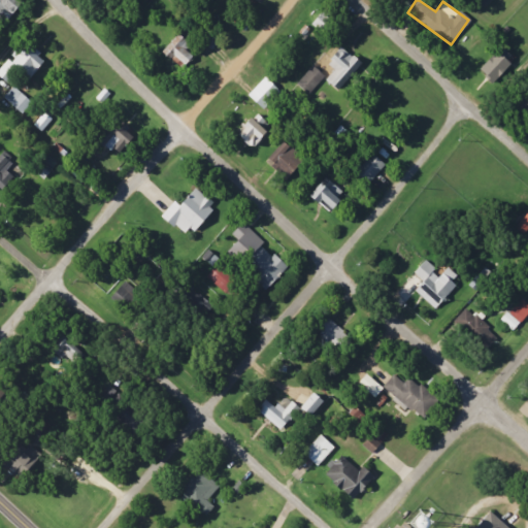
[(310,27),(328,33),(334,17),(317,9),(310,27)]
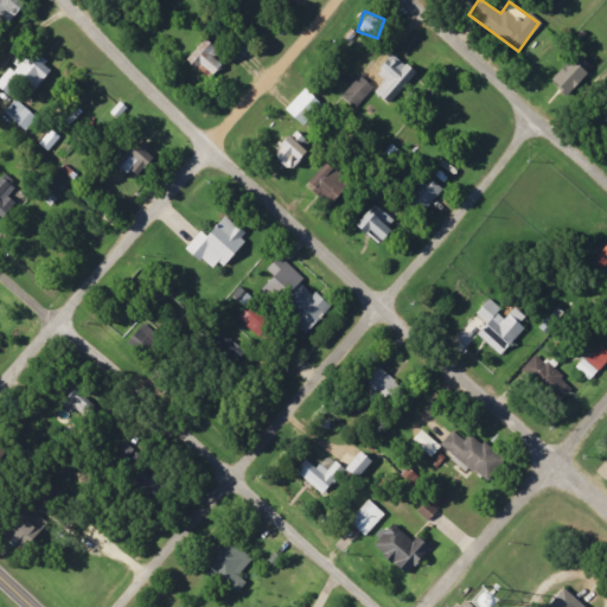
[(222,58),(202,44),(191,59),(210,75),(222,58)]
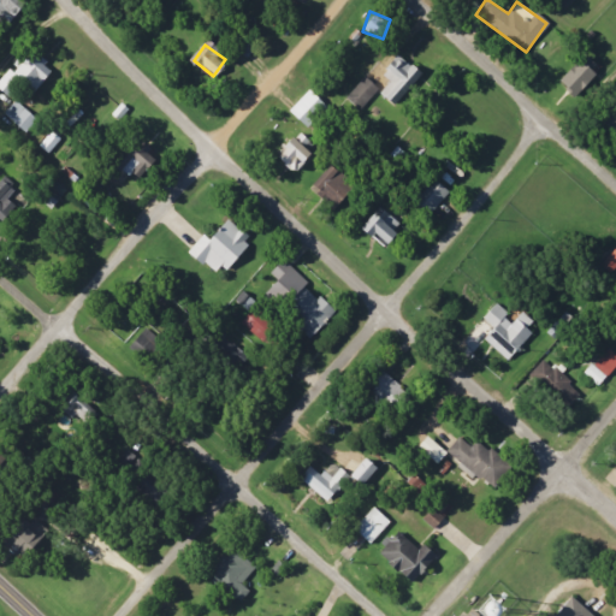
[(0,94),(4,99),(15,87),(28,98),(49,72),(25,52),(0,80),(0,94)]
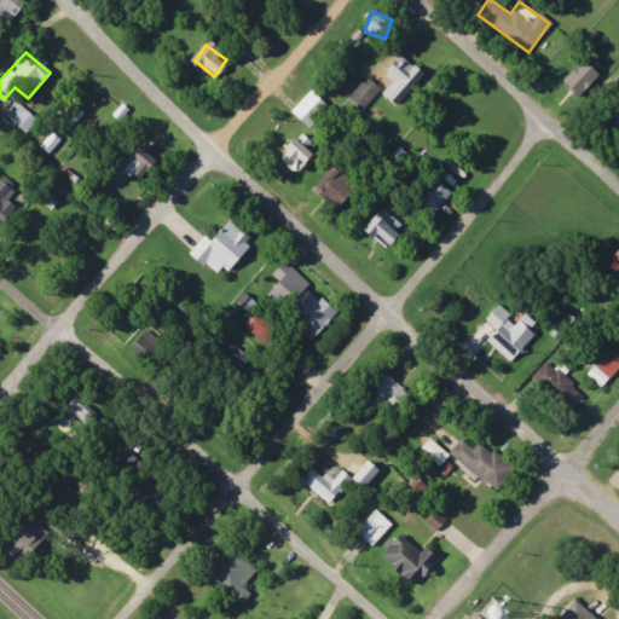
[(377,93),(389,106),(420,79),(398,55),(377,74),(388,84),(377,93)]
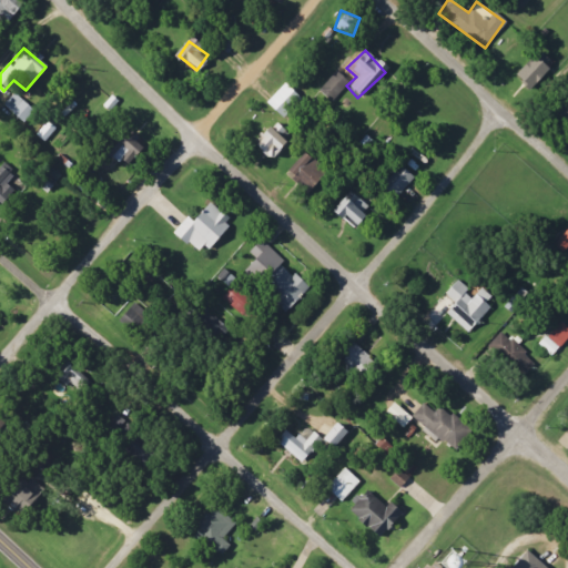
[(551,63),(538,51),(513,78),(526,90),(551,63)]
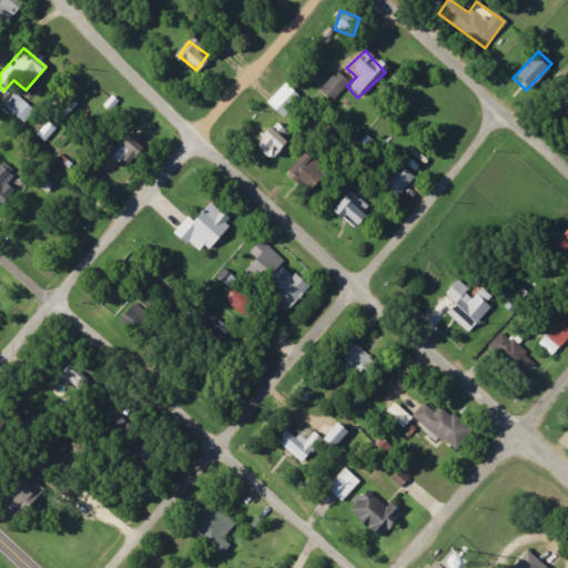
[(346,80),(331,71),(318,94),(334,102),(346,80)]
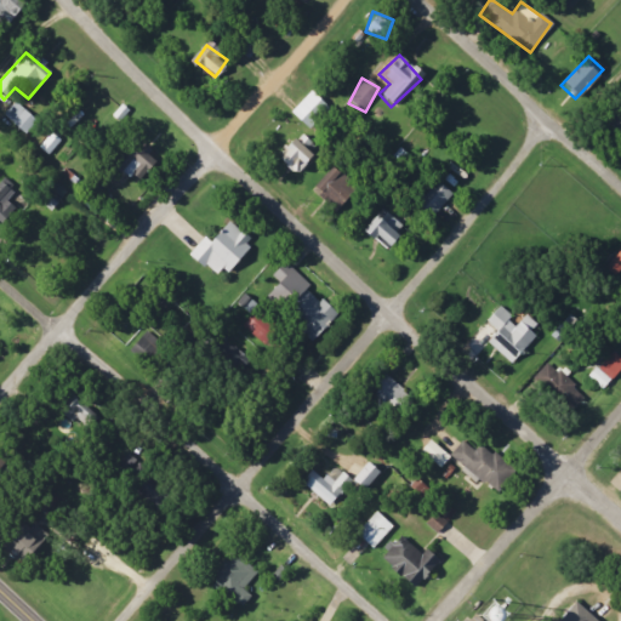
[(307,131),(328,110),(311,91),(289,112),(307,131)]
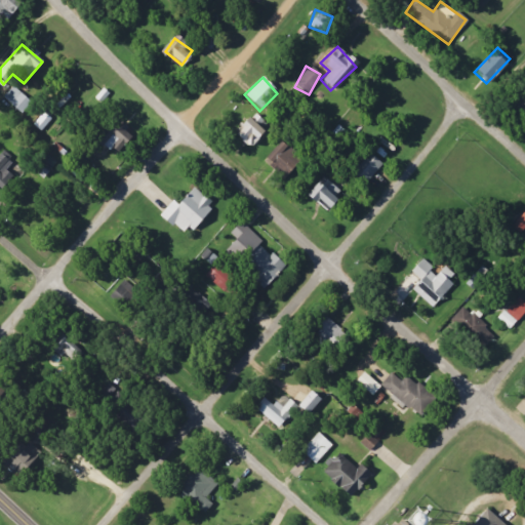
[(21,115),(31,104),(12,86),(1,97),(21,115)]
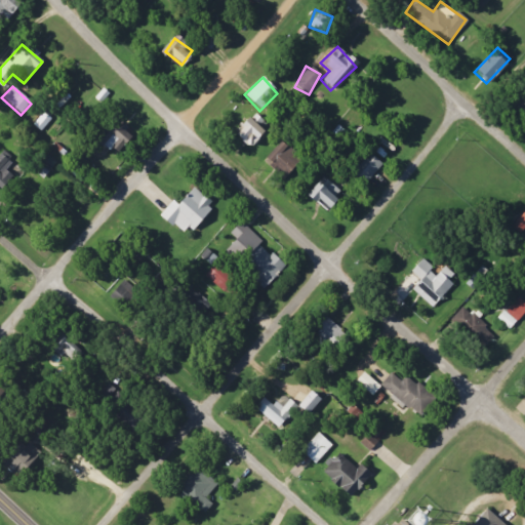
[(524,88),(510,103),(524,120),(524,88)]
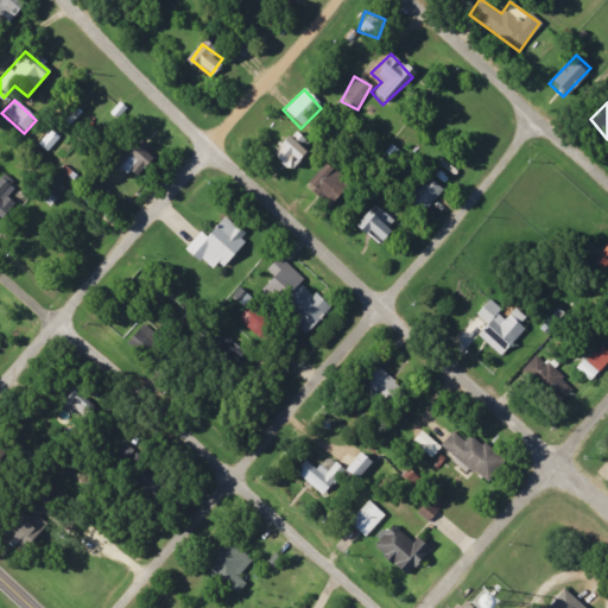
[(37,145),(46,153),(58,138),(50,131),(37,145)]
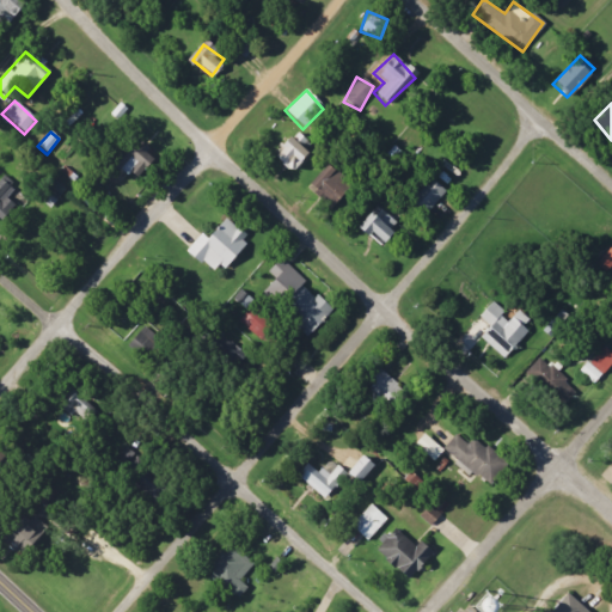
[(307,155),(285,138),(268,157),(291,175),(307,155)]
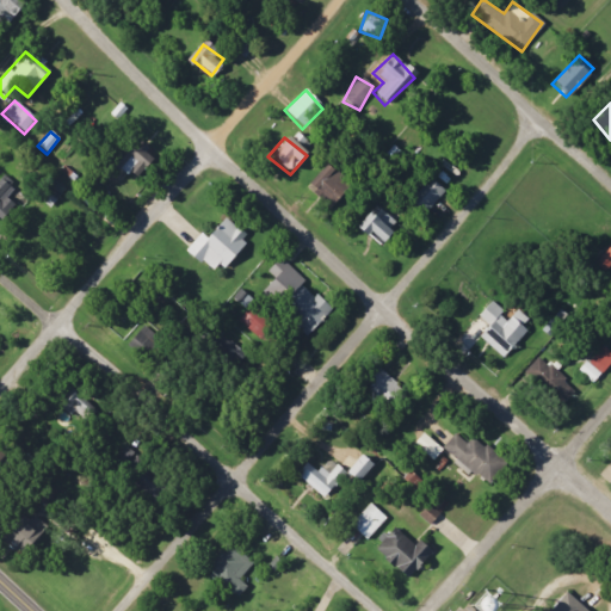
[(331,207),(350,180),(341,174),(353,156),(338,144),(306,190),(331,207)]
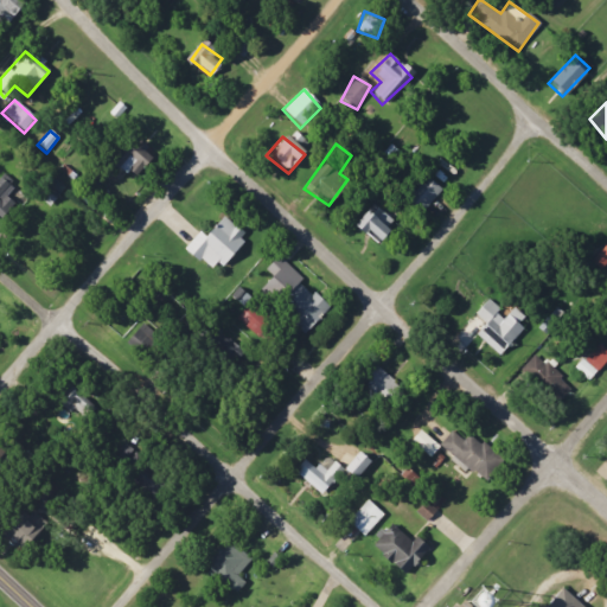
[(402,203),(417,218),(442,191),(427,177),(402,203)]
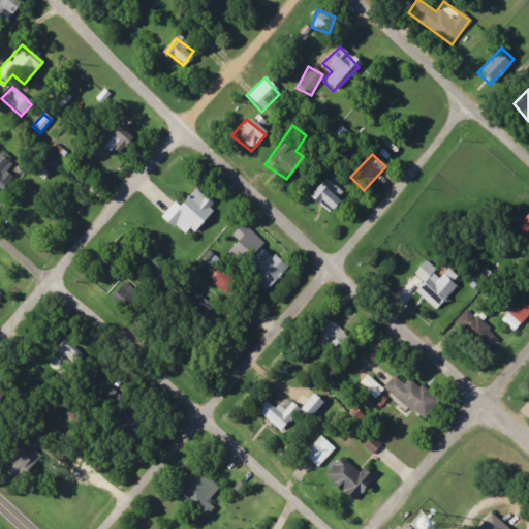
[(0,186),(11,176),(5,168),(9,165),(0,155),(0,186)]
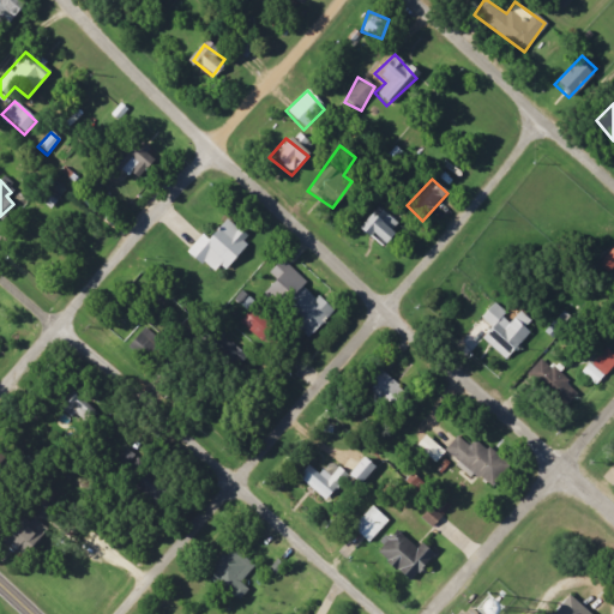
[(52,184),(38,199),(49,209),(62,193),(52,184)]
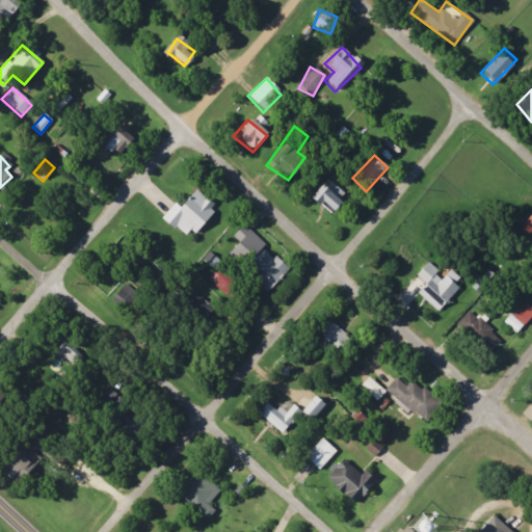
[(327,211),(344,194),(327,179),(312,195),(327,211)]
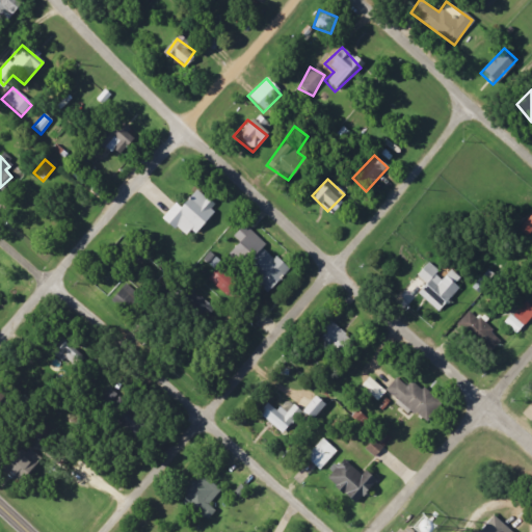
[(214,206),(193,189),(179,207),(173,203),(160,218),(185,240),(214,206)]
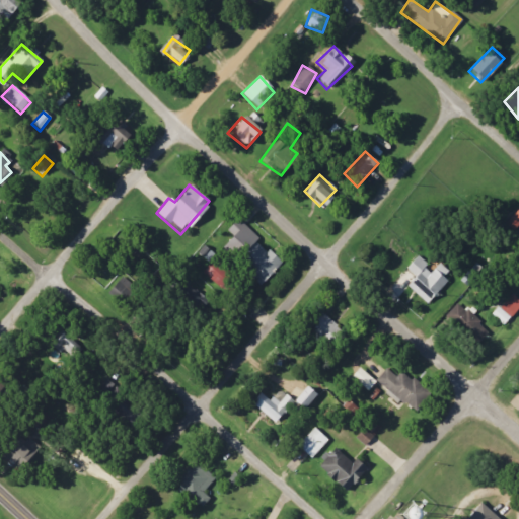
[(257,284),(278,262),(255,241),(258,237),(237,218),(230,226),(235,230),(227,238),(236,246),(231,251),(227,256),(257,284)]
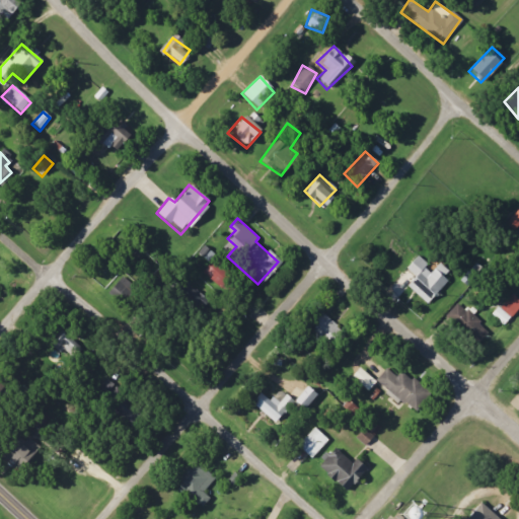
[(405,286),(427,304),(447,282),(441,277),(446,272),(438,264),(431,271),(416,256),(405,268),(415,277),(405,286)]
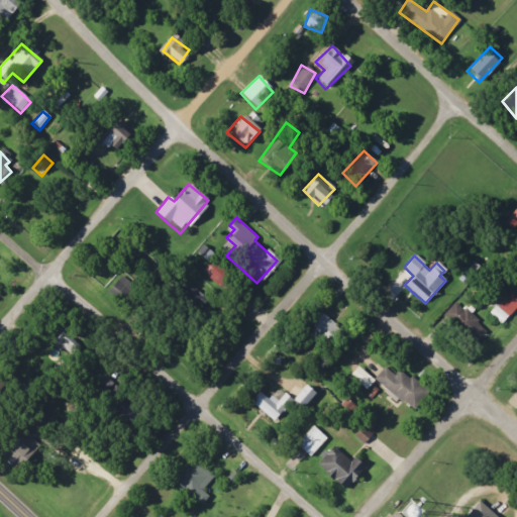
[(197,312),(208,299),(187,281),(176,294),(197,312)]
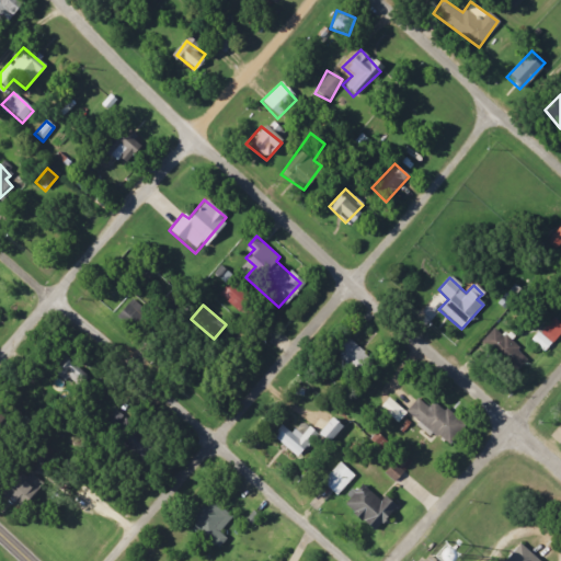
[(544,352),(560,331),(560,324),(551,317),(530,341),(544,352)]
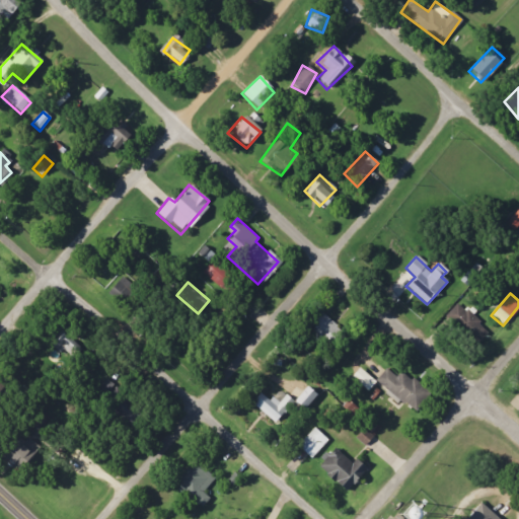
[(488,331),(457,302),(444,316),(475,345),(488,331)]
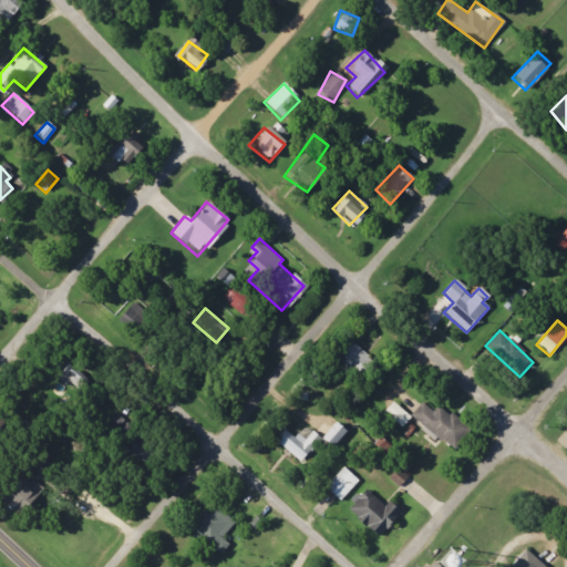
[(351,372),(356,366),(368,374),(377,363),(347,341),(333,359),(351,372)]
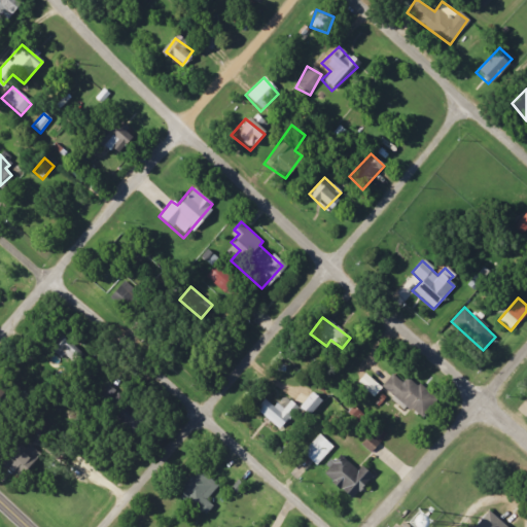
[(73,364),(82,353),(59,334),(45,350),(55,357),(59,352),(73,364)]
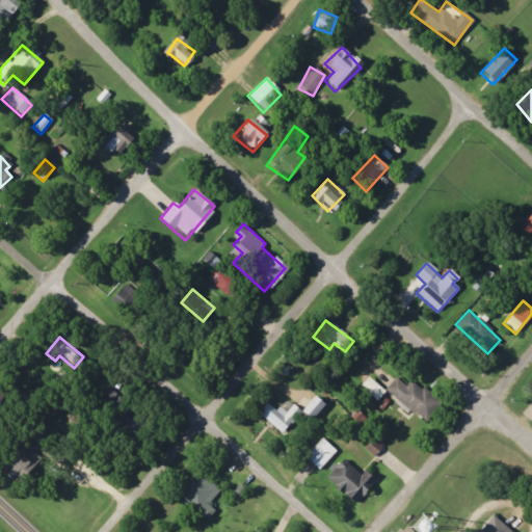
[(357,387),(374,401),(382,392),(366,377),(357,387)]
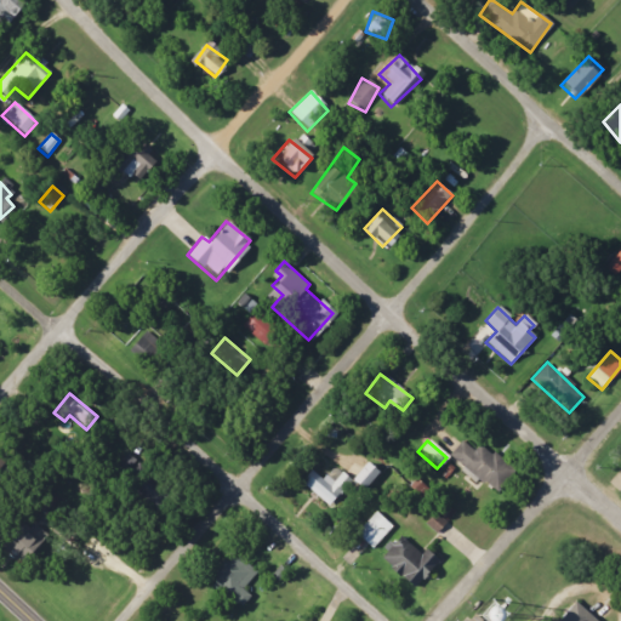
[(449,455),(493,494),(512,472),(479,443),(471,451),(460,442),(449,455)]
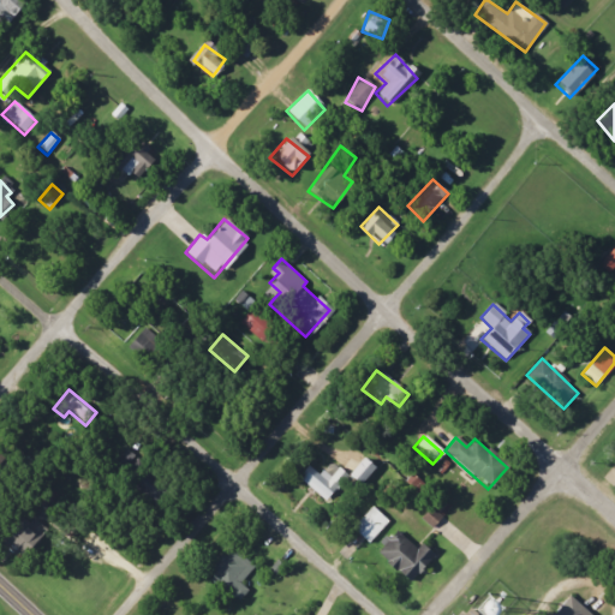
[(296,478),(324,502),(345,477),(357,487),(371,469),(358,458),(345,475),(329,463),(318,476),(305,466),(296,478)]
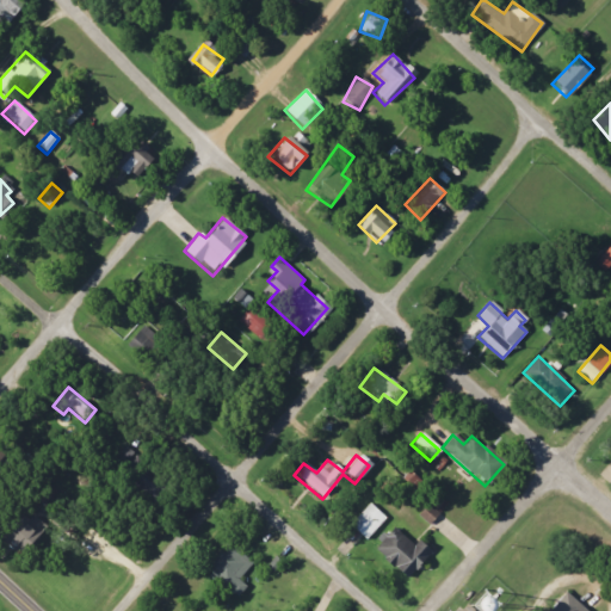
[(365,542),(386,519),(368,504),(347,525),(365,542)]
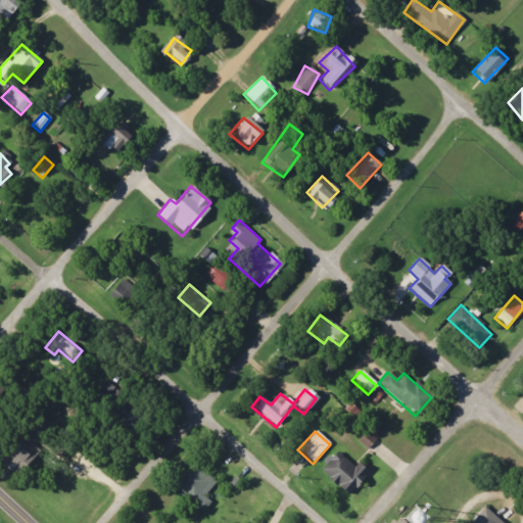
[(26,445),(17,437),(0,455),(0,458),(16,474),(40,449),(30,440),(26,445)]
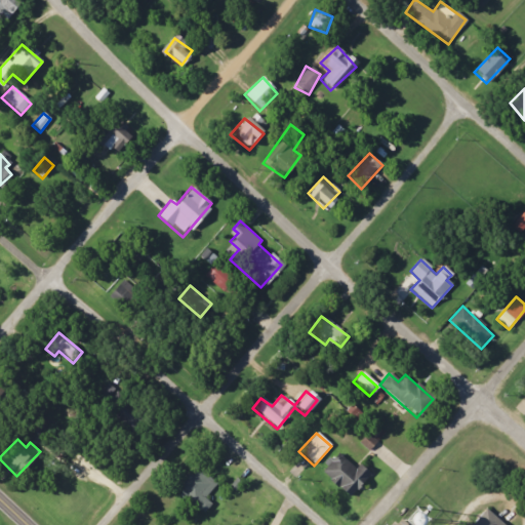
[(336,454),(319,474),(348,499),(370,475),(358,465),(354,470),(336,454)]
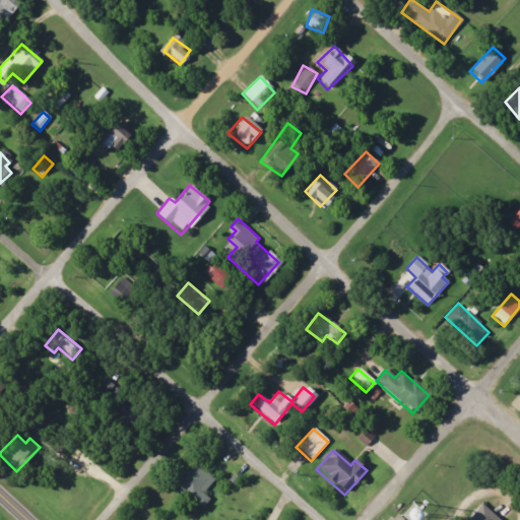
[(201,509),(207,498),(203,496),(213,477),(189,463),(173,493),(201,509)]
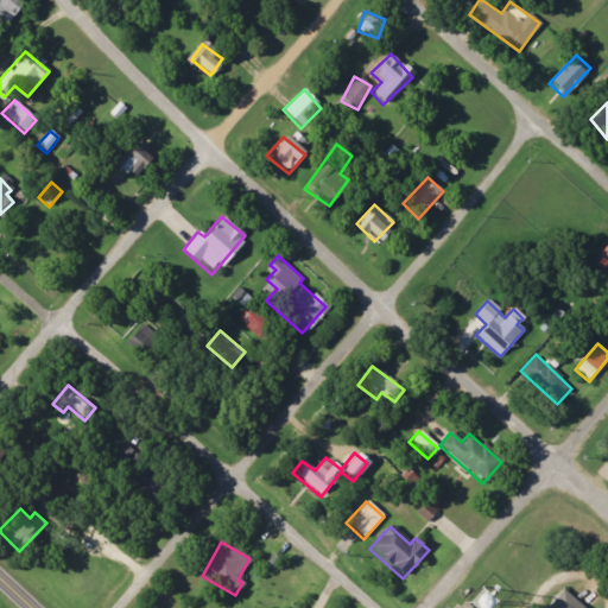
[(548,607),(564,590),(583,607),(548,607)]
